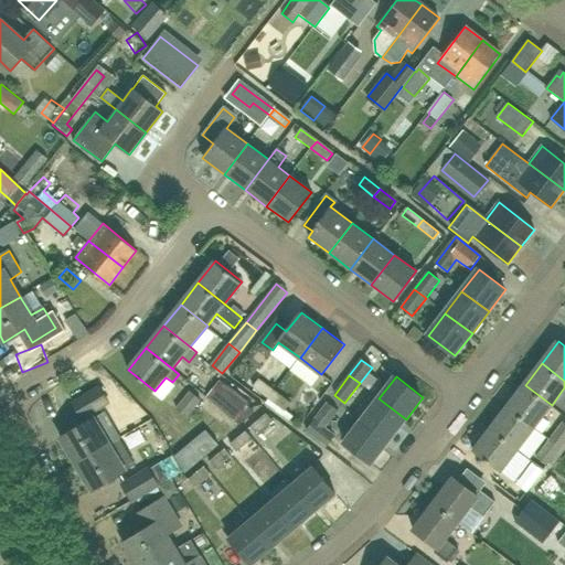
[(269,400),(275,392),(259,380),(253,387),(269,400)]
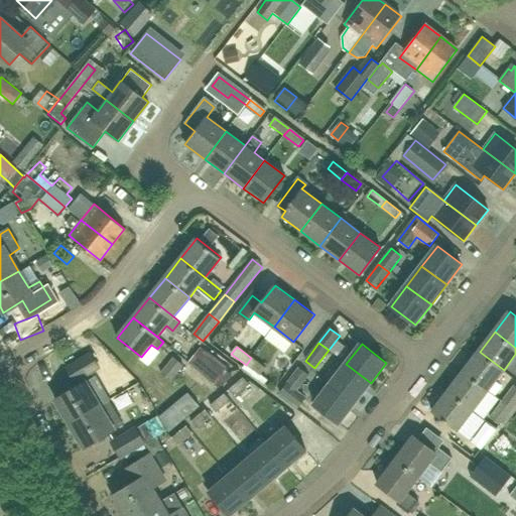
[(465,371),(489,390),(504,370),(480,352),(465,371)]
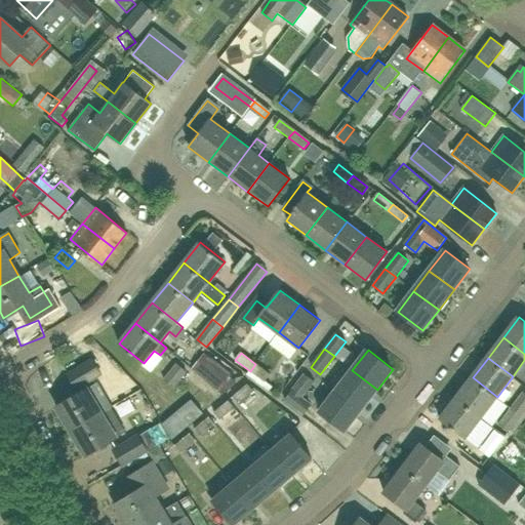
[(255,364),(250,371),(264,381),(270,374),(255,364)]
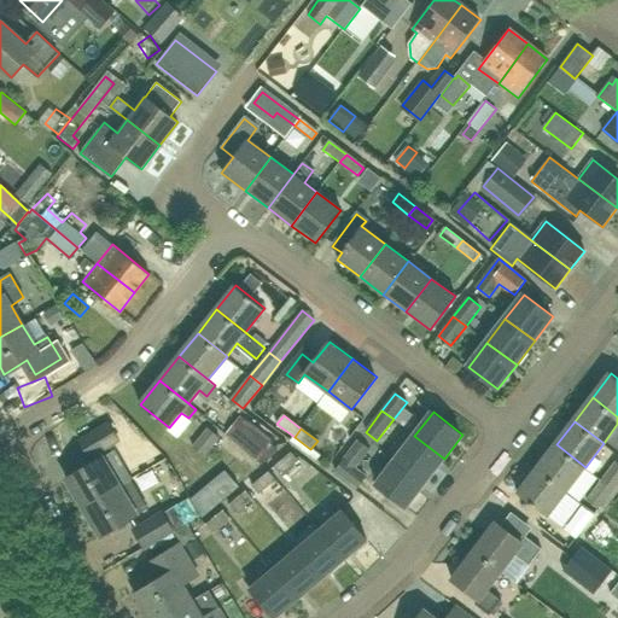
[(444,459),(414,436),(396,460),(425,483),(444,459)]
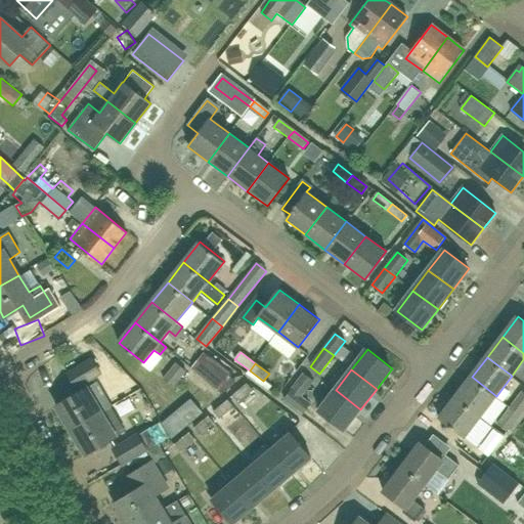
[(313,382),(304,374),(282,400),(302,416),(310,404),(301,397),(313,382)]
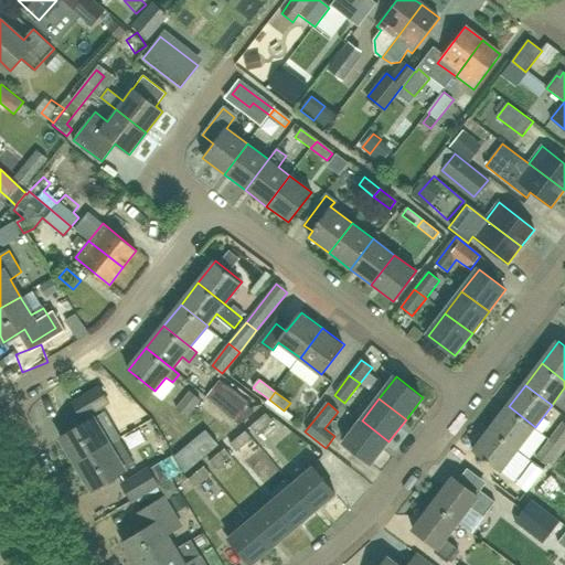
[(491,428),(519,449),(535,427),(509,406),(491,428)]
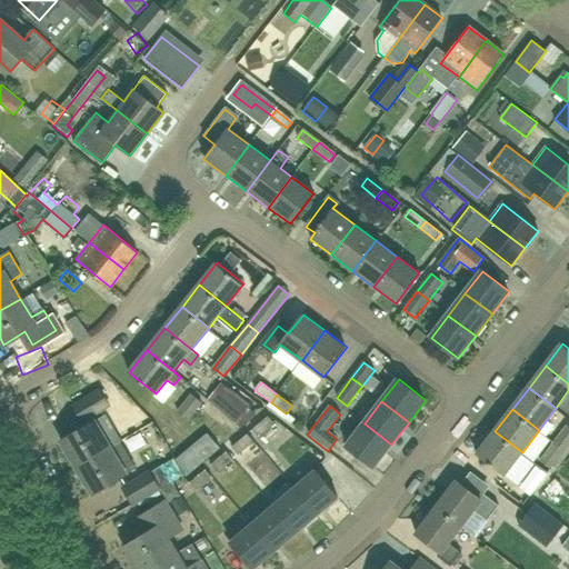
[(275,423),(267,416),(252,429),(259,437),(275,423)]
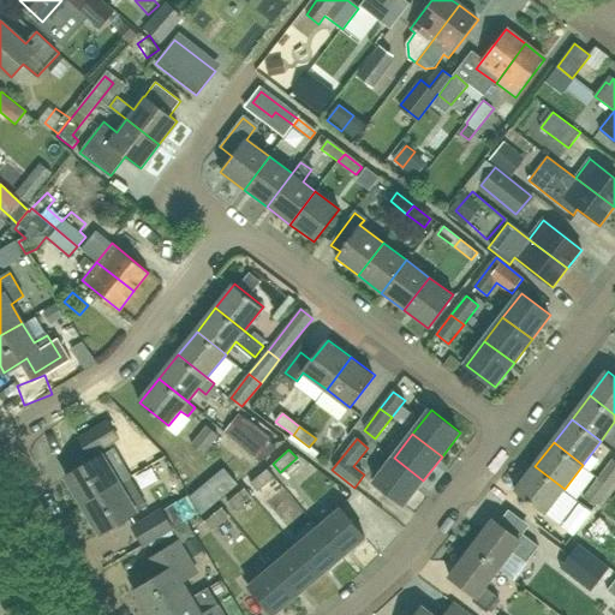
[(84,506),(120,484),(103,455),(67,477),(84,506)]
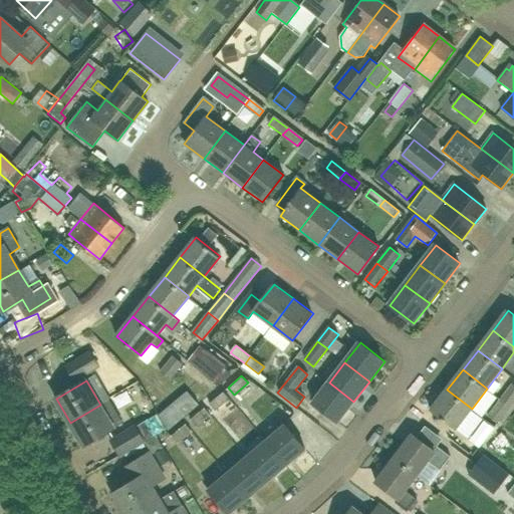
[(353,402),(329,382),(313,403),(338,422),(353,402)]
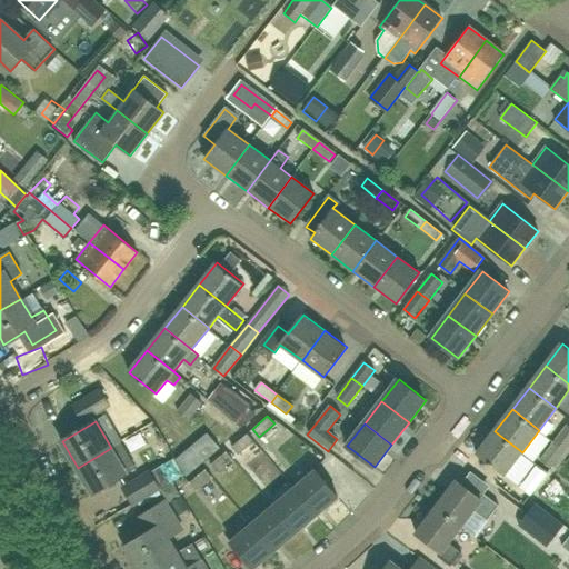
[(553,441),(565,450),(568,443),(568,428),(565,426),(553,441)]
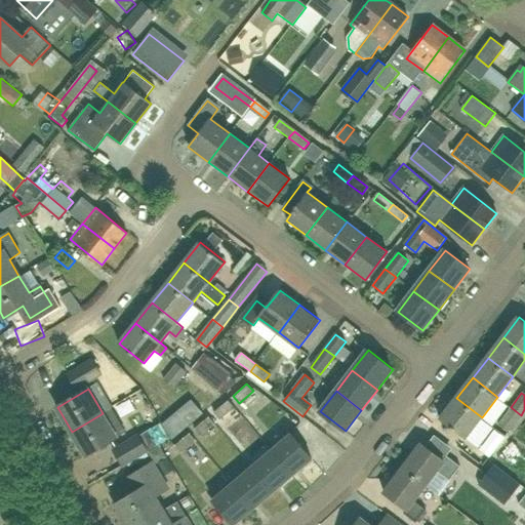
[(482,417),(456,398),(441,418),(467,438),(482,417)]
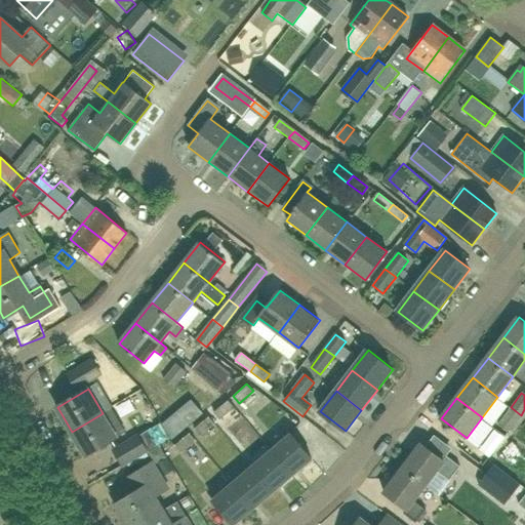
[(234,407),(228,400),(213,412),(219,420),(234,407)]
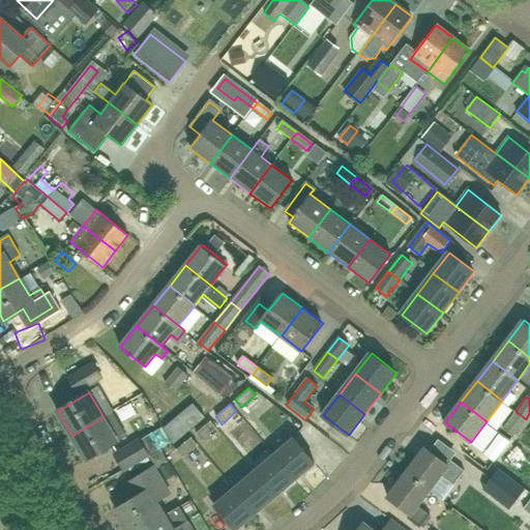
[(526,419),(516,411),(502,429),(512,437),(526,419)]
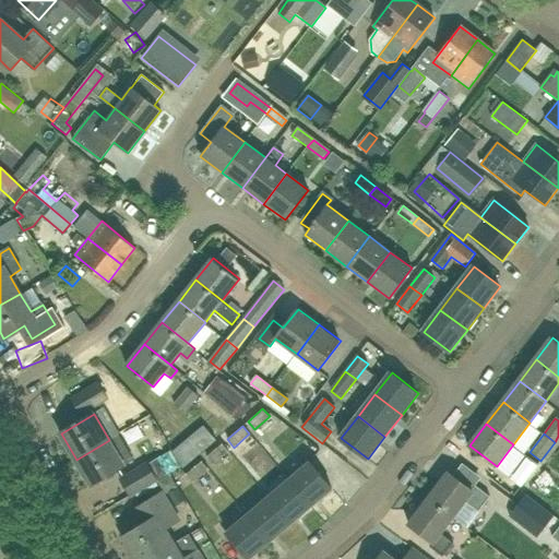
[(109,440),(76,460),(93,486),(134,461),(118,435),(109,440)]
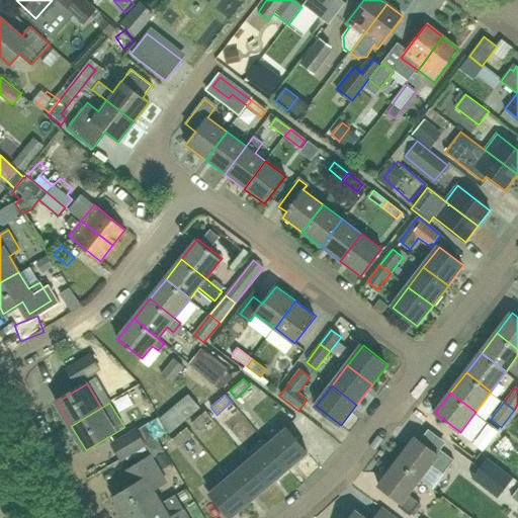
[(211,419),(205,412),(191,424),(197,431),(211,419)]
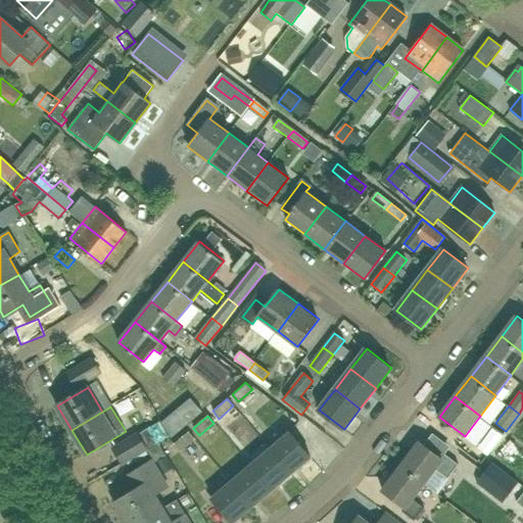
[(175,443),(174,444),(180,452),(194,439),(188,432),(175,443)]
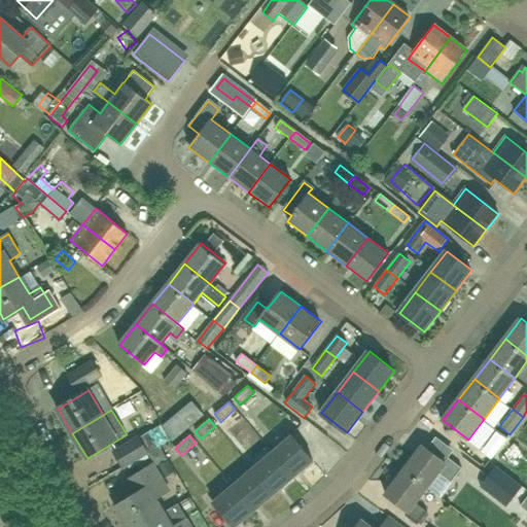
[(273,452),(293,478),(313,460),(292,435),(273,452)]
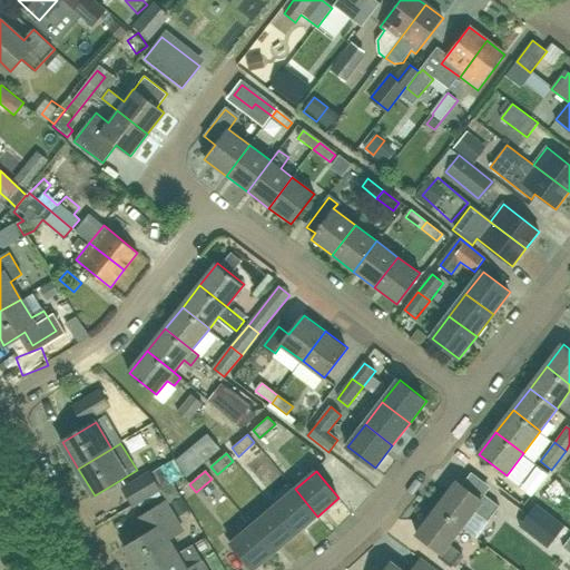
[(459,481),(438,509),(463,528),(477,510),(489,520),(500,507),(487,497),(483,501),(459,481)]
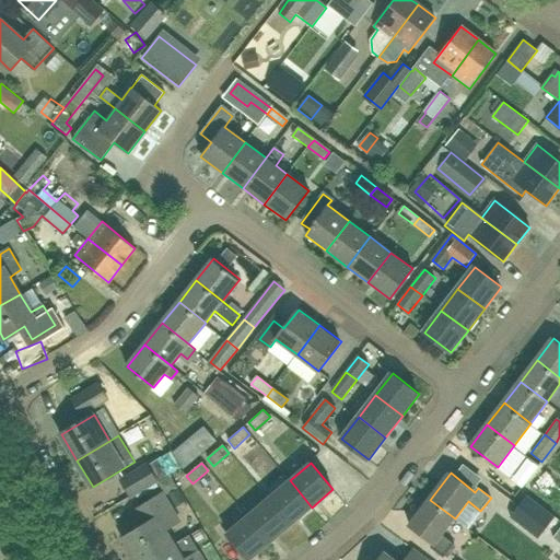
[(290,480),(269,498),(291,525),(312,508),(290,480)]
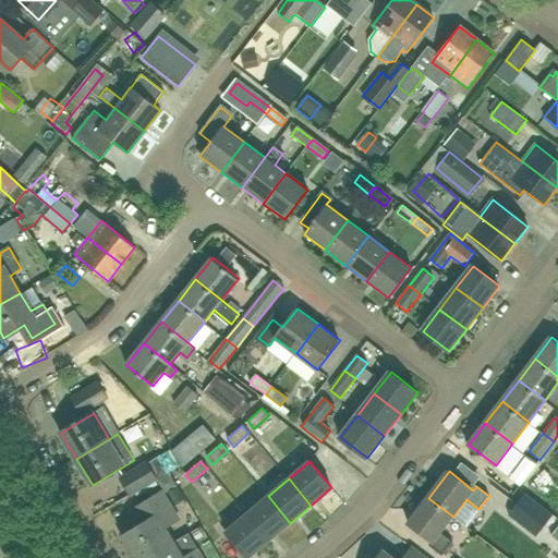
[(124,536),(137,557),(150,557),(174,544),(166,529),(180,520),(162,493),(134,509),(144,524),(124,536)]
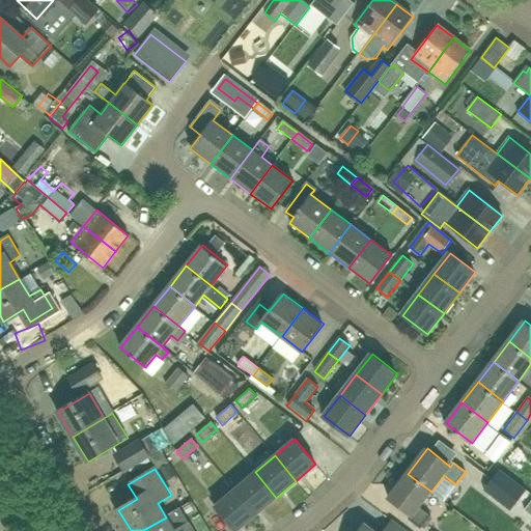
[(276,498),(255,472),(235,488),(256,514),(276,498)]
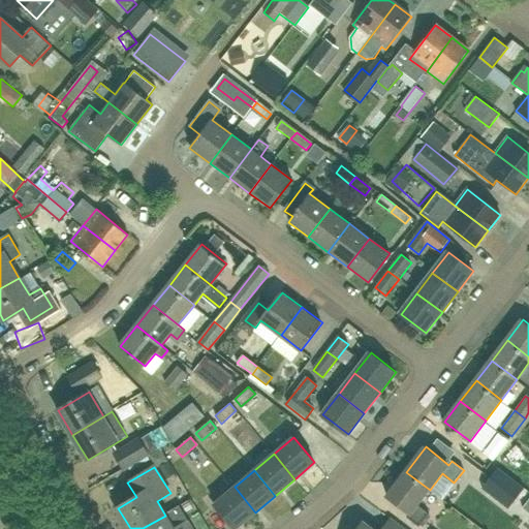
[(501,470),(486,490),(510,507),(525,489),(501,470)]
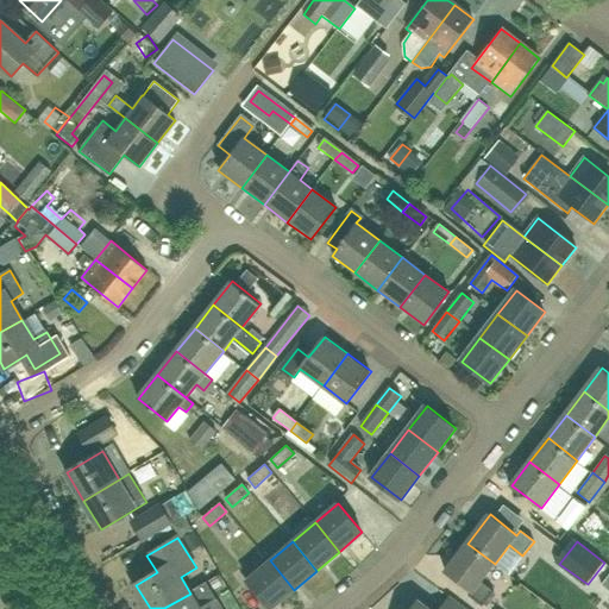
[(482,581),(495,564),(468,544),(446,571),(473,591),(470,595),(484,606),(496,591),(482,581)]
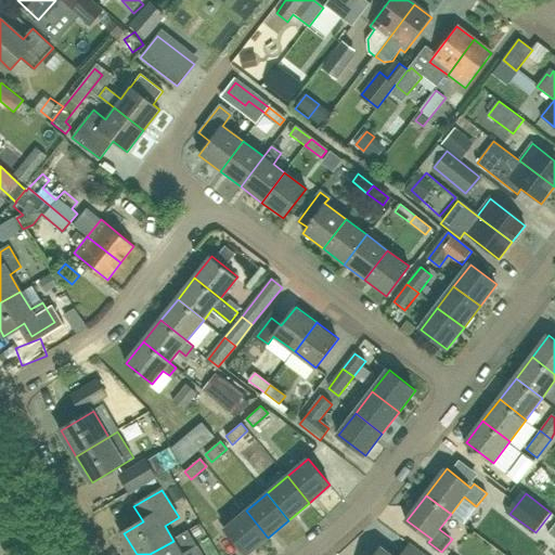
[(247,554),(268,538),(246,511),(224,529),(246,554),(247,554)]
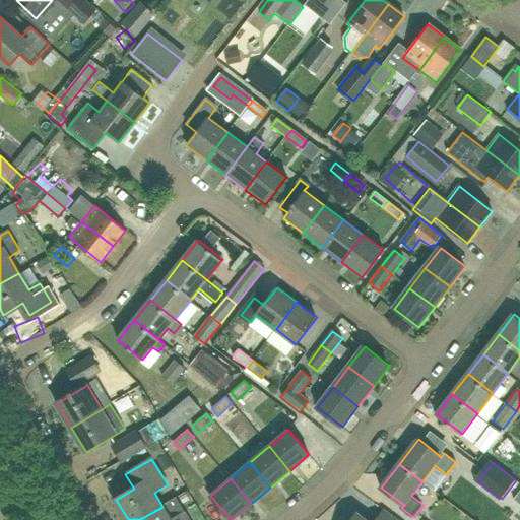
[(140,519),(189,519),(185,513),(173,519),(171,519),(163,507),(140,519)]
